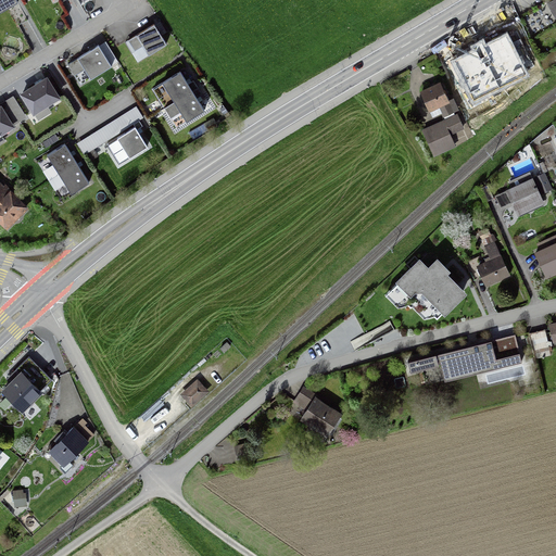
[(0,0),(0,11),(20,1),(17,0),(0,0)]
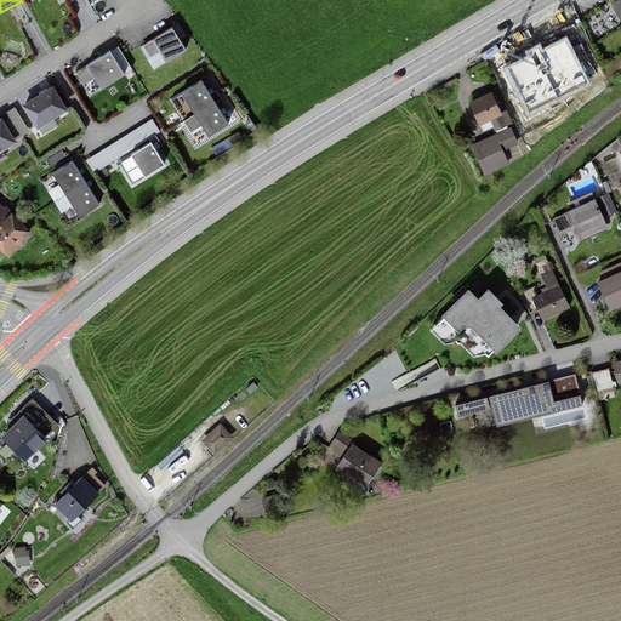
[(620,0),(615,0),(611,3),(620,20),(620,53),(603,64),(609,75),(620,68),(620,0)]
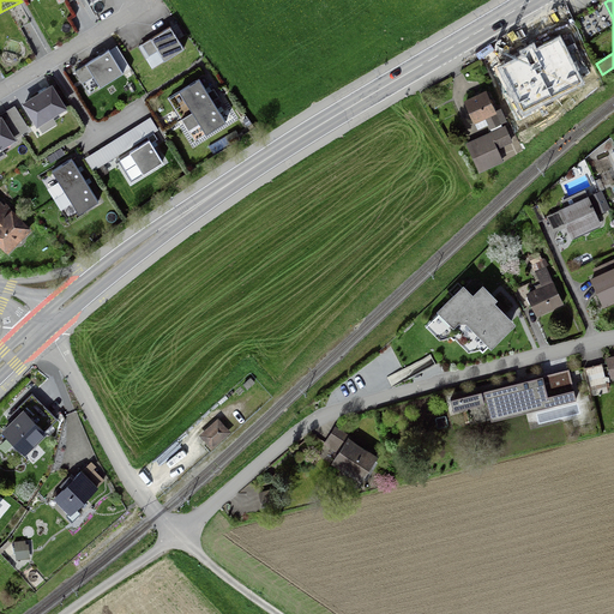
[(151,37),(139,44),(152,67),(185,47),(170,24),(150,36),(151,37)]
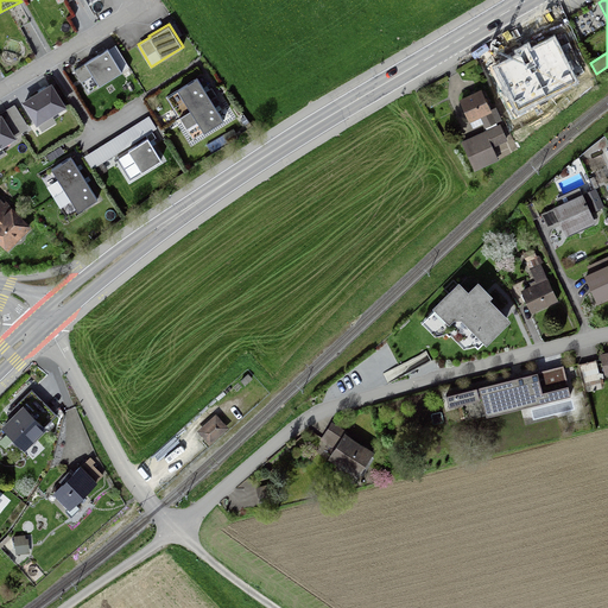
[(496,71),(517,105),(571,73),(551,39),(525,55),(496,71)]
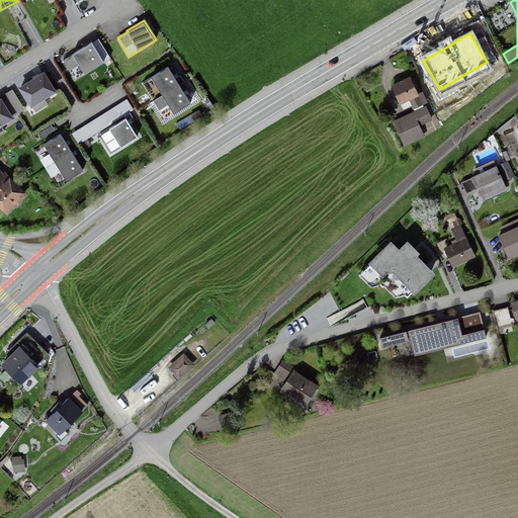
[(73,53),(63,59),(70,69),(79,64),(84,73),(110,57),(98,37),(93,40),(92,39),(72,52),(73,53)]
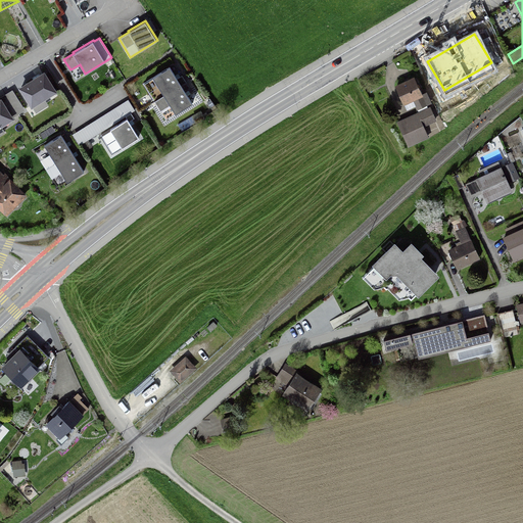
[(170,64),(152,76),(164,95),(154,101),(160,110),(171,104),(176,112),(193,102),(188,94),(191,92),(190,90),(189,89),(190,88),(182,75),(180,76),(179,74),(178,72),(175,74),(170,64)]
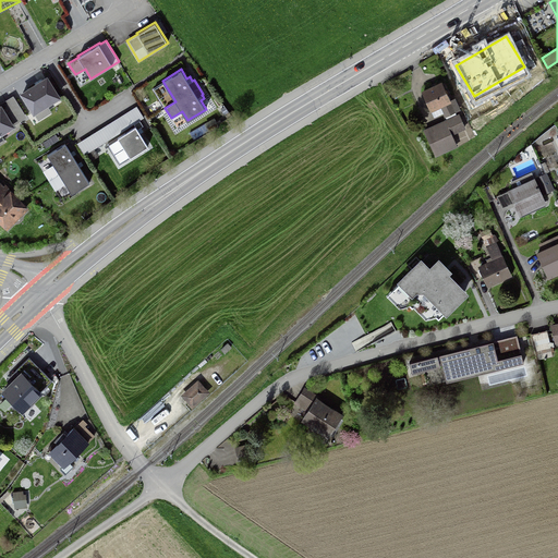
[(544,71),(538,76),(543,81),(548,75),(544,71)]
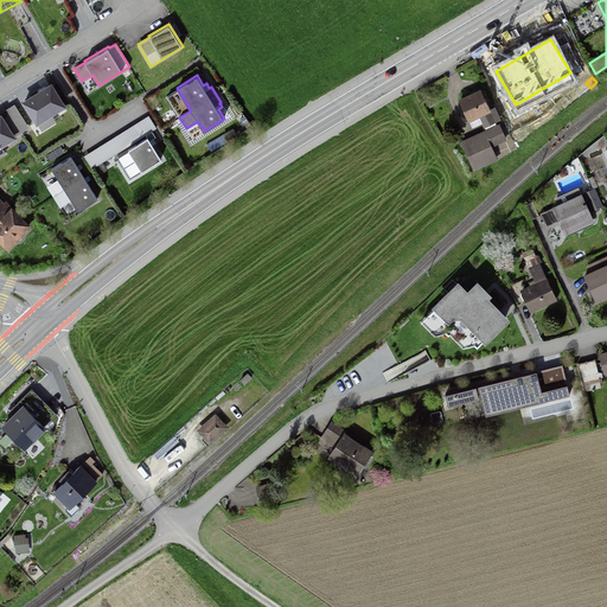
[(64,106),(66,104),(52,81),(21,100),(36,123),(37,123),(42,129),(56,121),(52,115),(65,108),(64,106)]
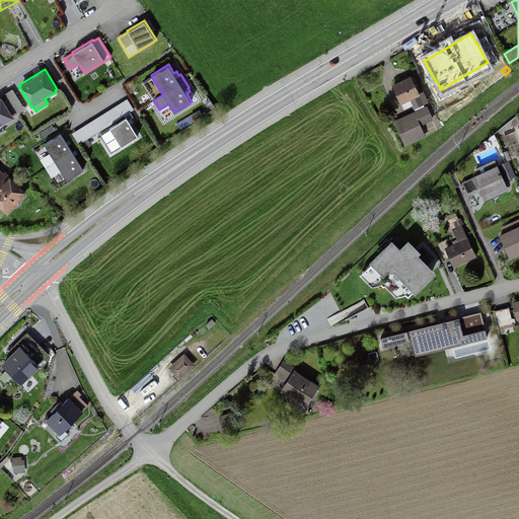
[(419,92),(412,75),(391,83),(400,103),(401,102),(403,108),(412,104),(414,108),(428,101),(423,90),(419,92)]
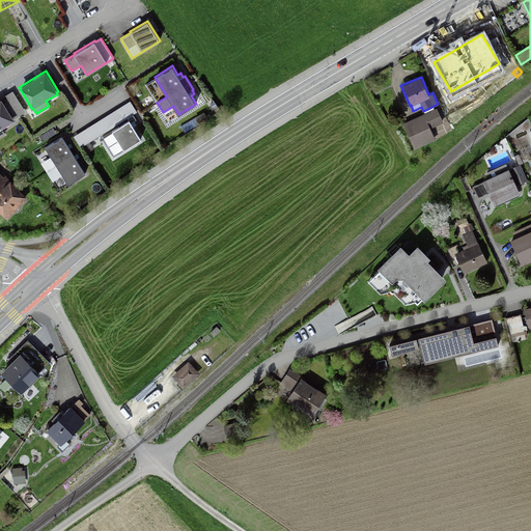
[(480,91),(486,100),(505,87),(499,79),(480,91)]
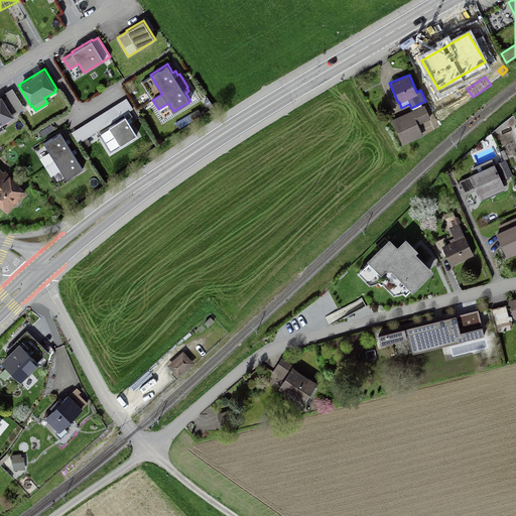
[(14,115),(24,108),(12,88),(0,95),(0,123),(14,115)]
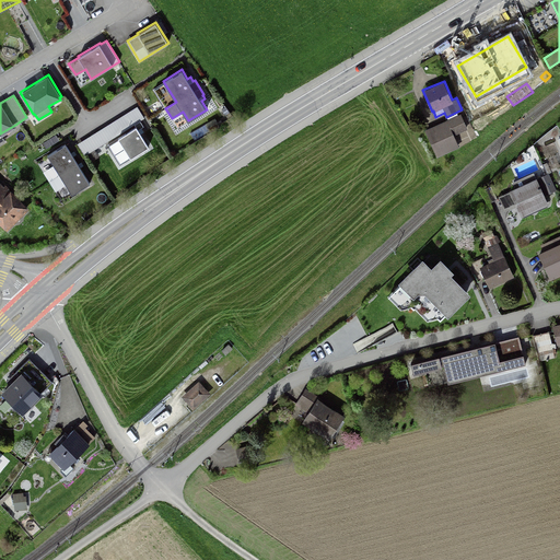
[(94,148),(144,117),(138,106),(78,143),(84,154),(86,153),(92,161),(100,156),(94,148)]
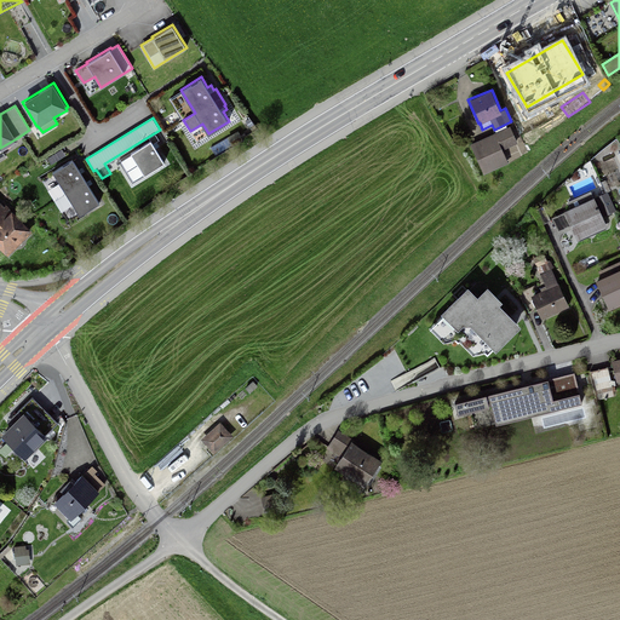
[(518,143),(510,125),(470,143),(483,173),(509,162),(504,149),(518,143)]
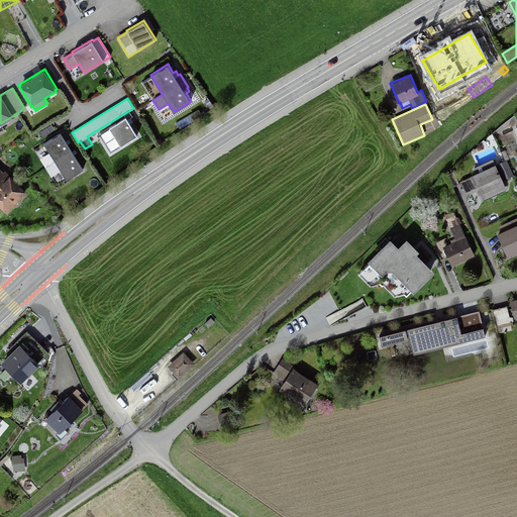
[(202,114),(199,108),(189,114),(193,120),(202,114)]
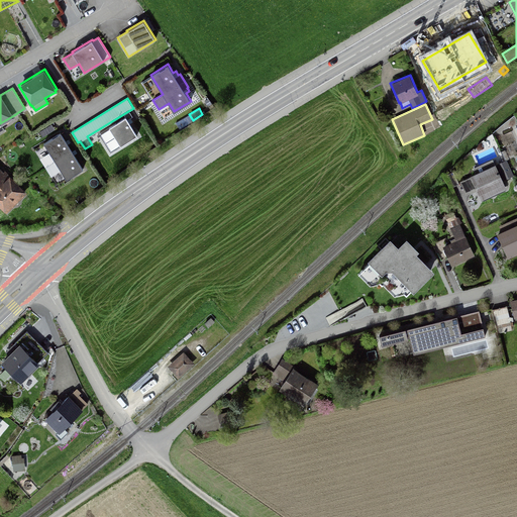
[(121,146),(138,135),(125,115),(108,126),(121,146)]
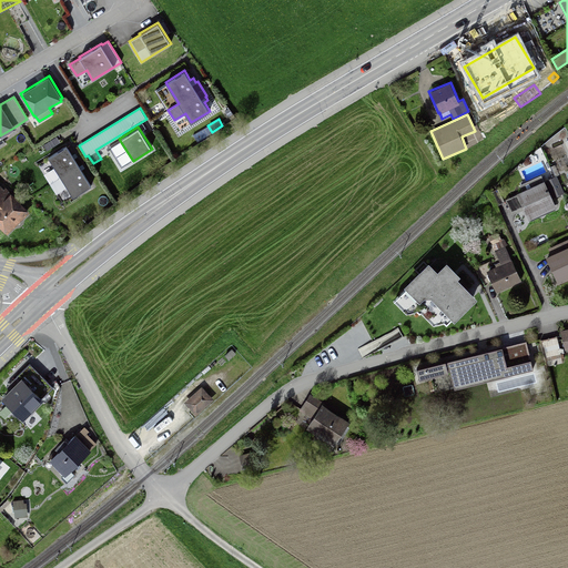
[(73,156),(67,144),(48,156),(53,168),(43,173),(56,194),(67,188),(72,198),(92,185),(81,168),(73,156)]
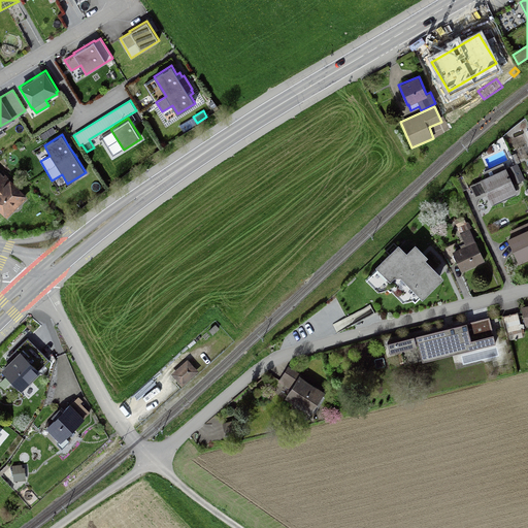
[(485,176),(481,178),(482,179),(470,186),(476,199),(488,194),(492,203),(518,191),(514,184),(525,178),(518,162),(506,167),(505,166),(505,167),(503,162),(483,171),(485,176)]
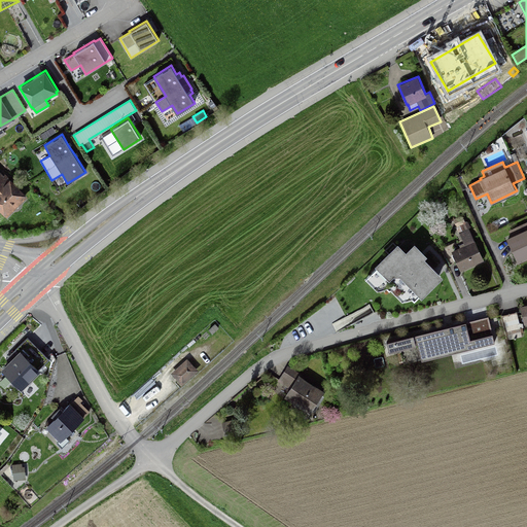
[(0,209),(6,216),(28,195),(5,173),(3,174),(0,170),(0,209)]
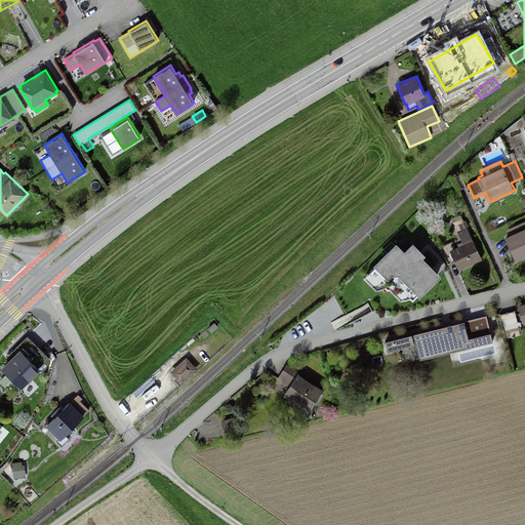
[(460,190),(467,187),(460,174),(454,177),(460,190)]
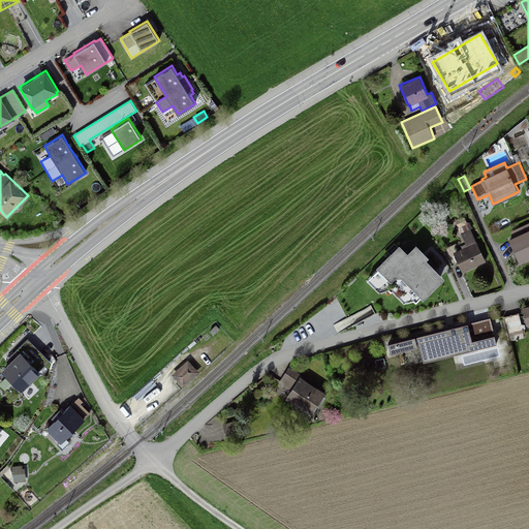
[(465,216),(455,220),(465,243),(461,245),(462,247),(476,241),(465,216)]
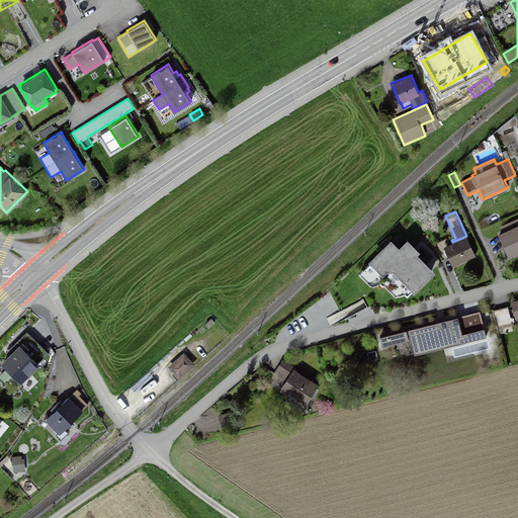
[(502,231),(498,233),(509,257),(517,253),(517,218),(500,226),(502,231)]
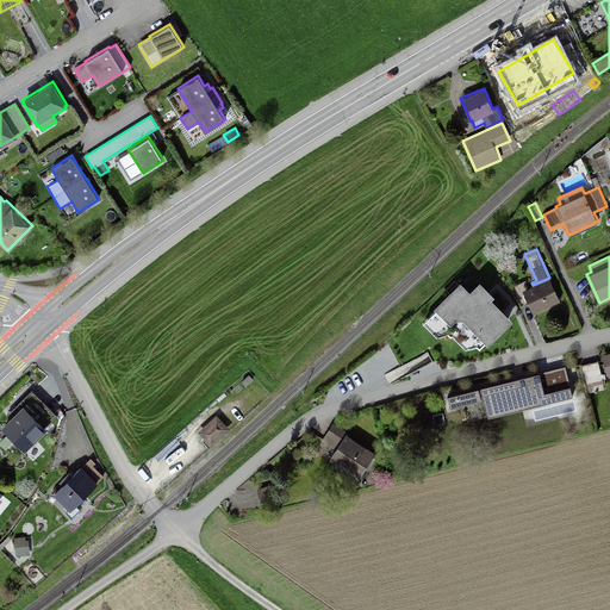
[(560,300),(551,278),(549,278),(533,285),(522,290),(533,312),(560,300)]
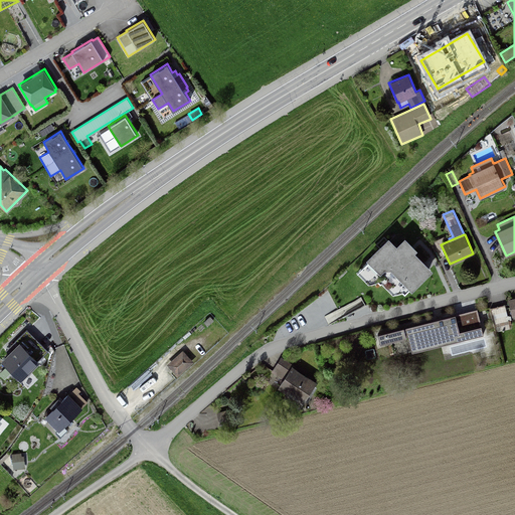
[(405,294),(428,271),(408,249),(402,255),(388,241),(364,267),(380,283),(387,277),(405,294)]
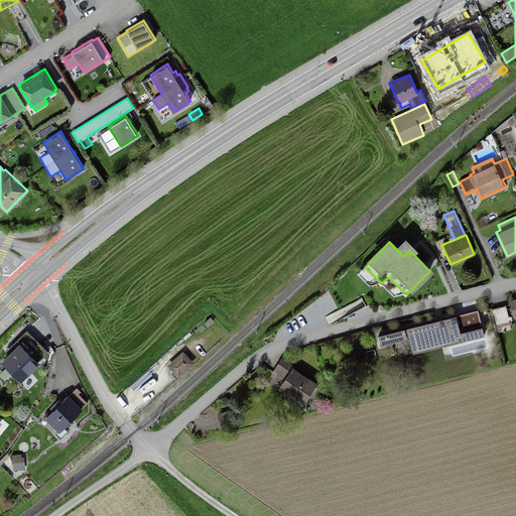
[(506,304),(490,308),(496,333),(512,329),(506,304)]
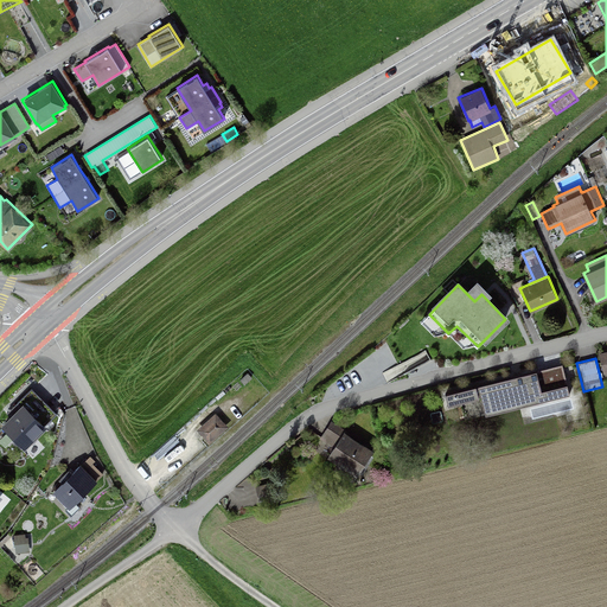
[(570,394),(563,363),(446,393),(448,404),(481,397),(485,414),(570,394)]
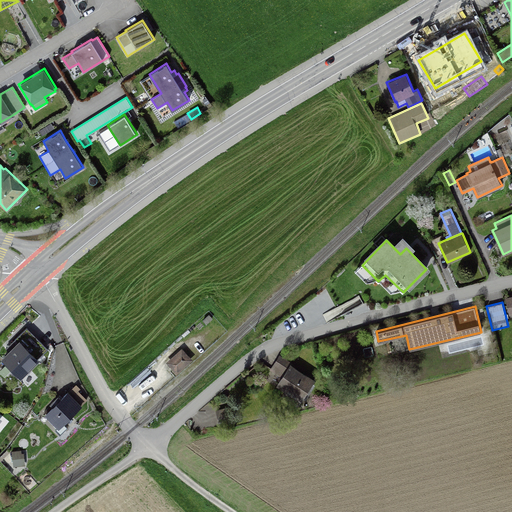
[(213,317),(209,314),(203,320),(206,324),(213,317)]
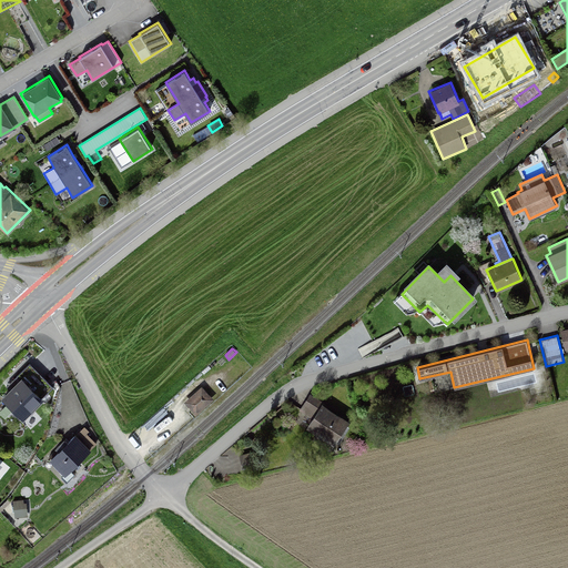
[(6,385),(9,388),(21,376),(43,397),(53,386),(30,362),(6,385)]
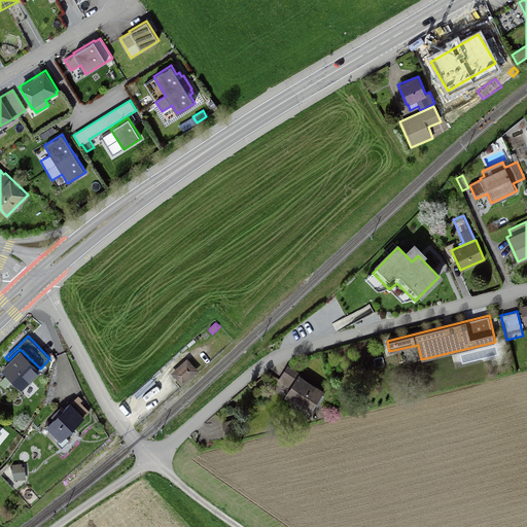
[(20,349),(8,360),(1,367),(22,388),(41,370),(40,369),(20,349)]
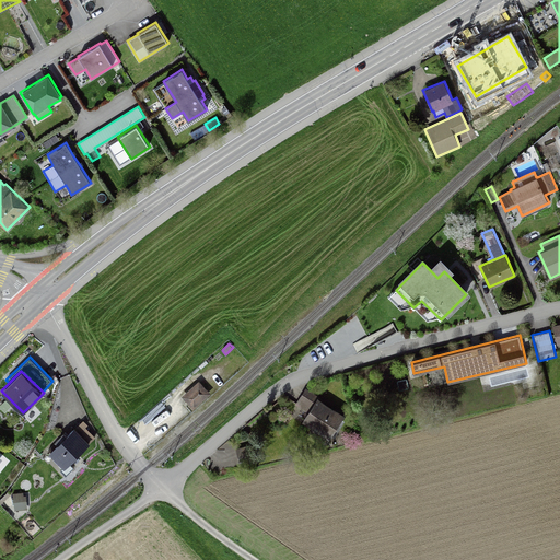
[(182,396),(194,409),(211,393),(199,380),(182,396)]
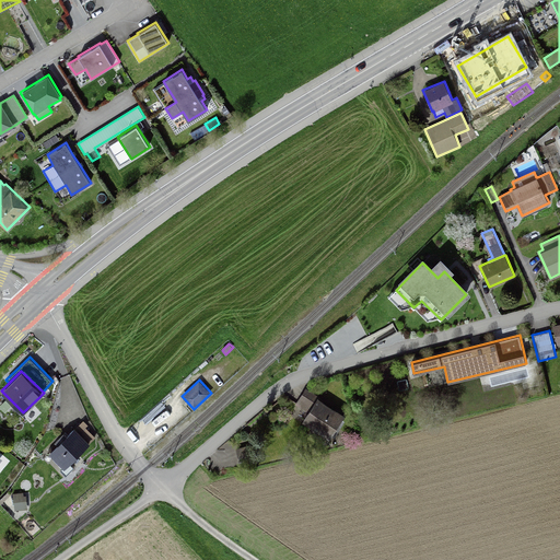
[(318,395),(306,387),(295,404),(307,411),(302,420),(329,439),(345,415),(317,396),(318,395)]
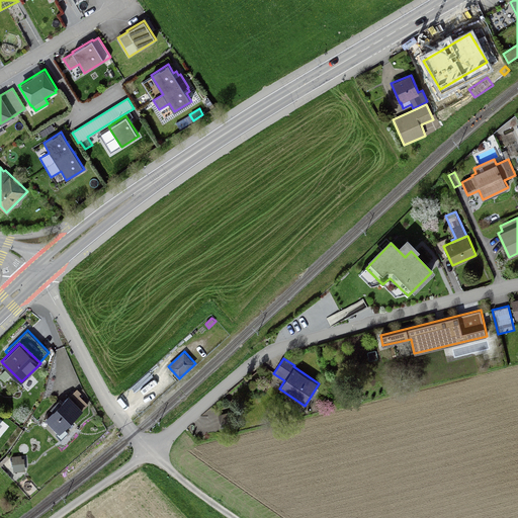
[(61,403),(59,400),(50,409),(53,411),(45,419),(59,432),(56,435),(61,439),(68,432),(65,428),(88,404),(79,396),(82,393),(77,389),(70,396),(69,395),(61,403)]
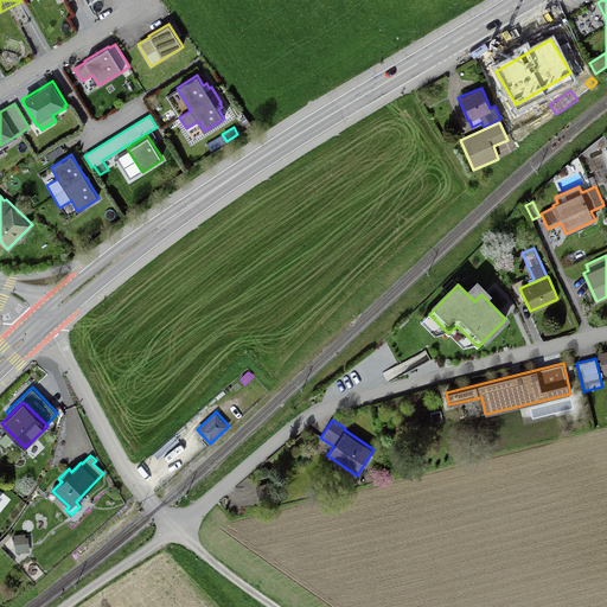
[(16,553),(30,551),(29,537),(26,537),(25,534),(14,535),(16,553)]
